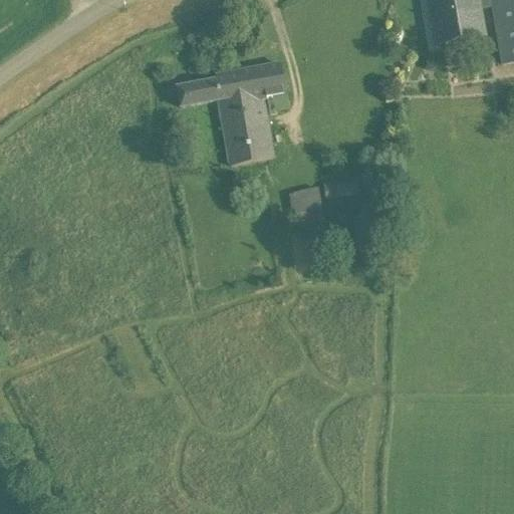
[(486,38),(481,10),(492,8),(501,66),(513,63),(513,0),(428,0),(437,47),(486,38)]
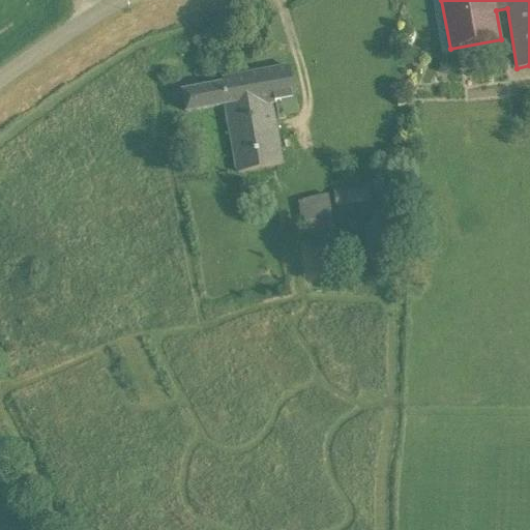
[(270,104),(296,99),(290,68),(223,81),(223,85),(182,92),(186,113),(227,106),(239,173),(281,166),(270,104)]
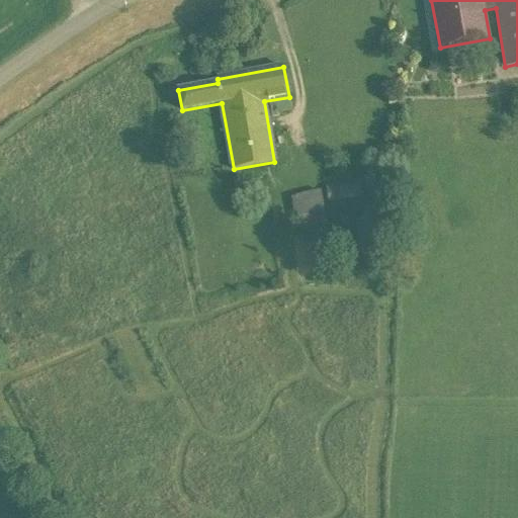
[(328,203),(362,197),(359,179),(325,185),(328,203)]
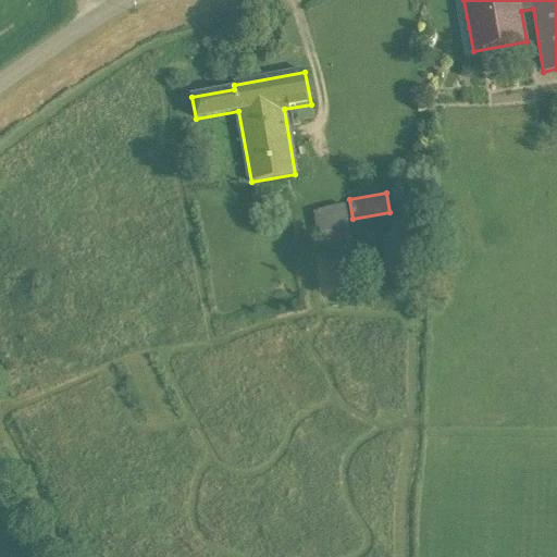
[(343,205),(312,211),(321,252),(351,246),(343,205)]
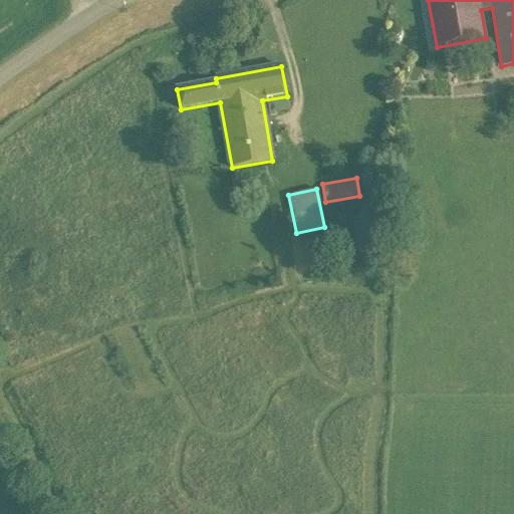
[(372,243),(369,217),(352,218),(354,245),(372,243)]
